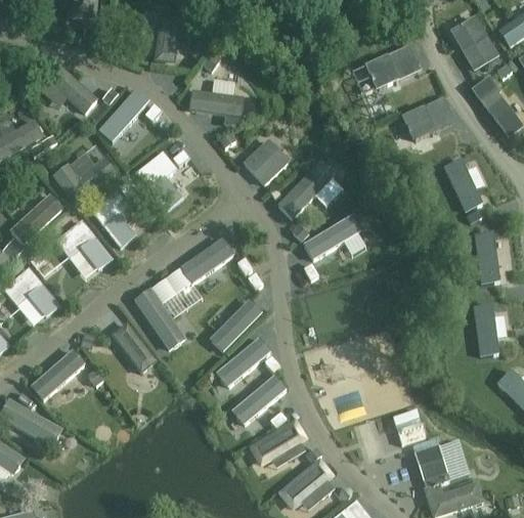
[(72,0),(71,15),(95,17),(96,0),(72,0)]
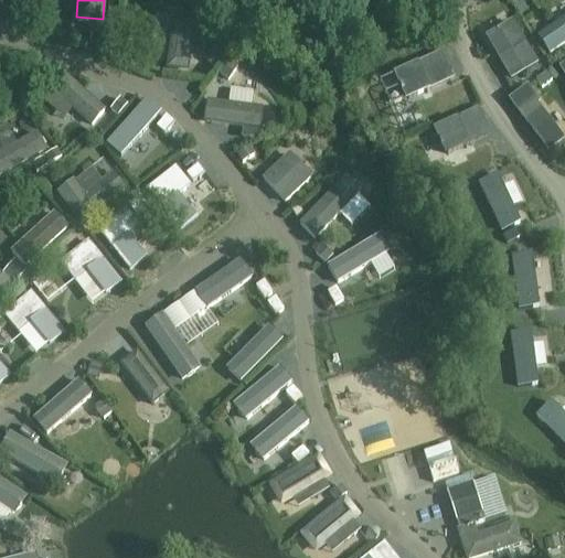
[(545,0),(539,3),(562,45),(564,43),(564,0),(545,0)]
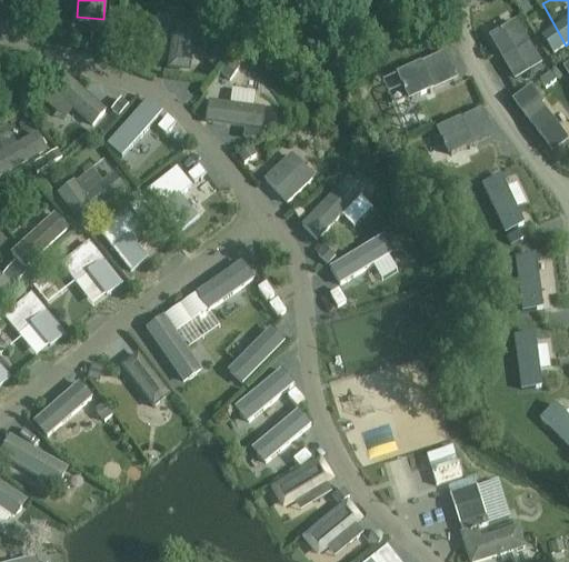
[(177,11),(168,61),(189,64),(197,14),(177,11)]
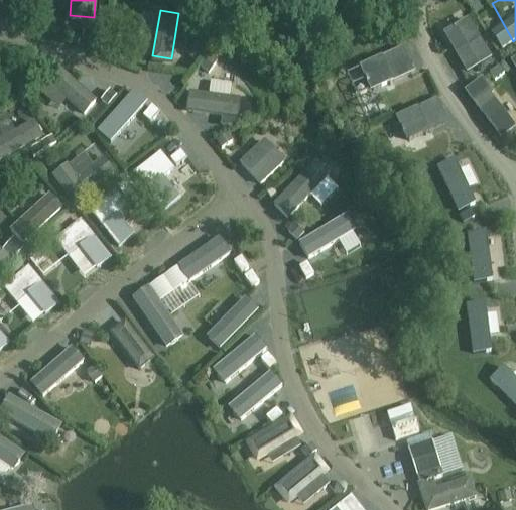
[(468,14),(442,29),(467,69),(491,53),(468,14)]
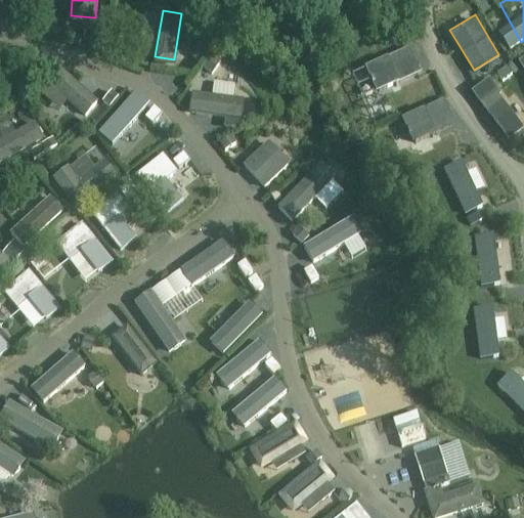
[(103,32),(115,40),(121,31),(110,24),(103,32)]
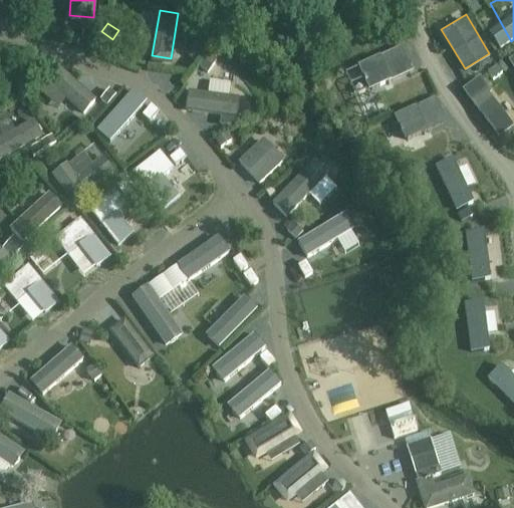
[(195,39),(186,49),(194,56),(203,45),(195,39)]
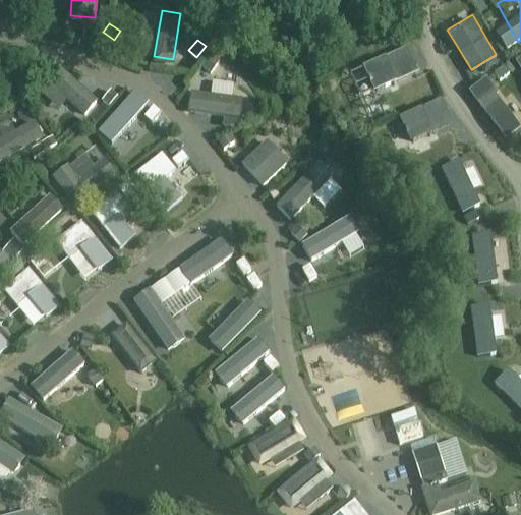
[(406,43),(362,63),(373,88),(418,68),(406,43)]
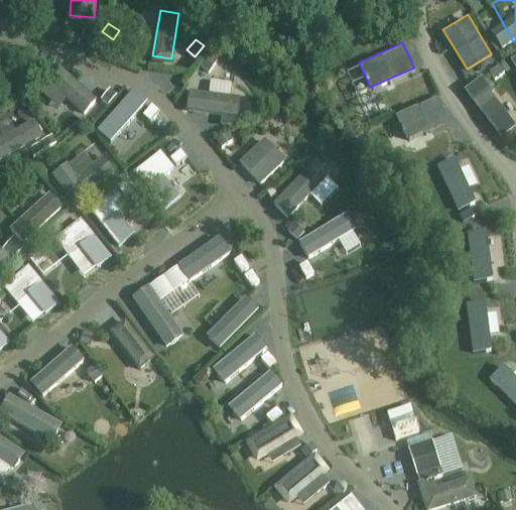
[(208,51),(200,62),(208,70),(216,58),(208,51)]
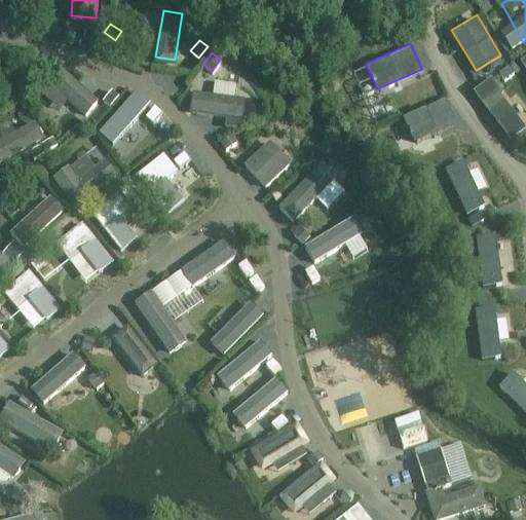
[(55,60),(43,75),(85,111),(96,97),(55,60)]
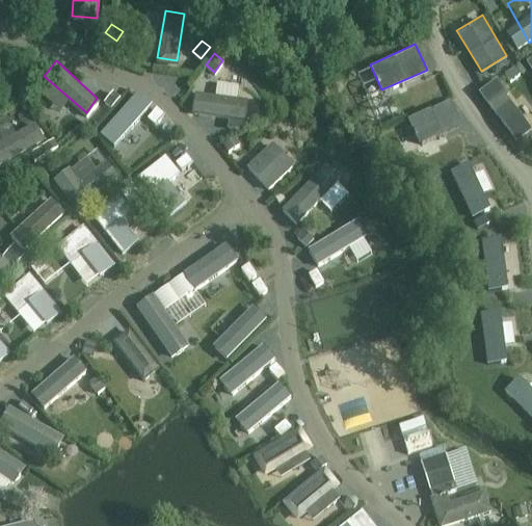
[(520,70),(513,63),(504,71),(509,78),(520,70)]
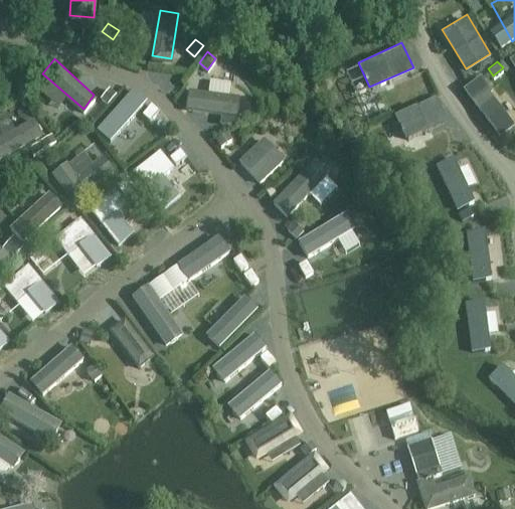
[(481,74),(464,87),(498,133),(513,121),(490,90),(492,89),(481,74)]
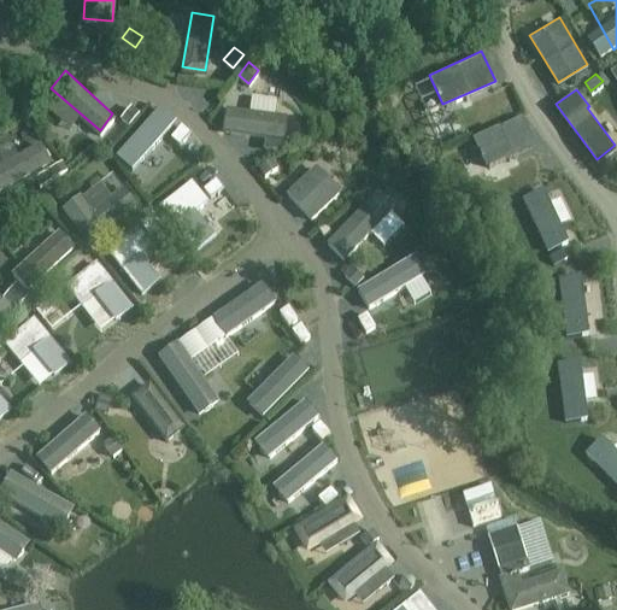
[(435,99),(423,106),(440,138),(452,132),(435,99)]
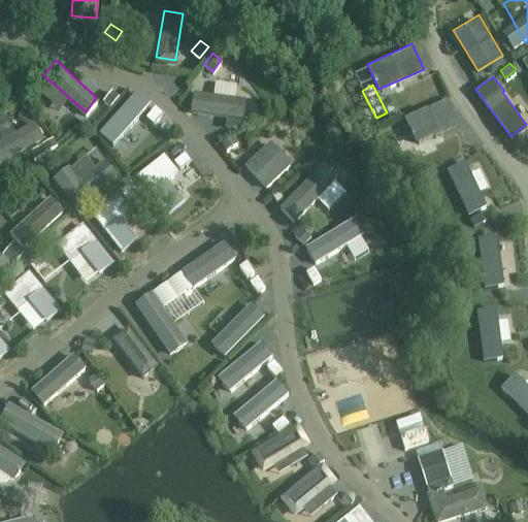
[(119,93),(112,87),(103,97),(109,103),(119,93)]
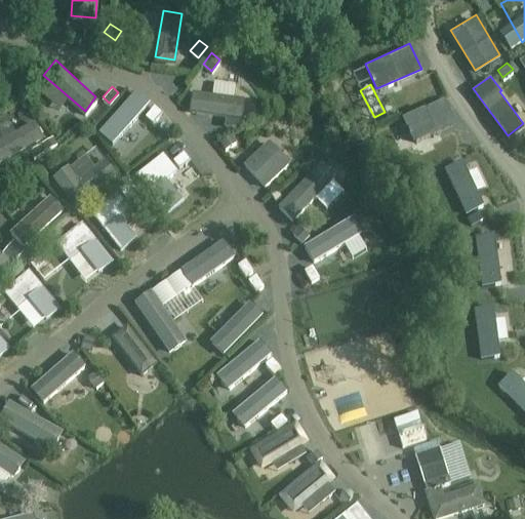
[(113,141),(151,100),(136,87),(98,127),(113,141)]
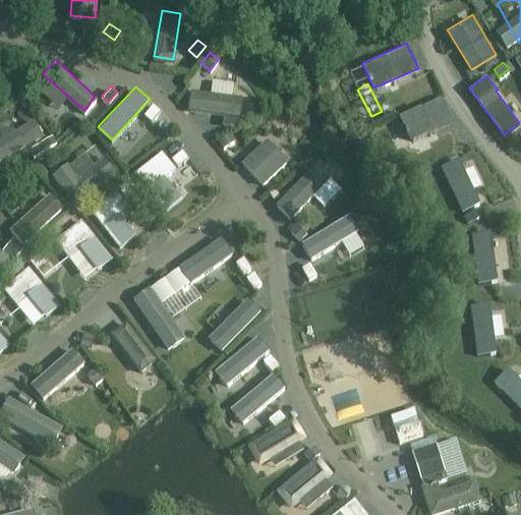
[(191,91),(189,108),(224,112),(223,122),(236,124),(238,116),(240,116),(242,97),(191,91)]
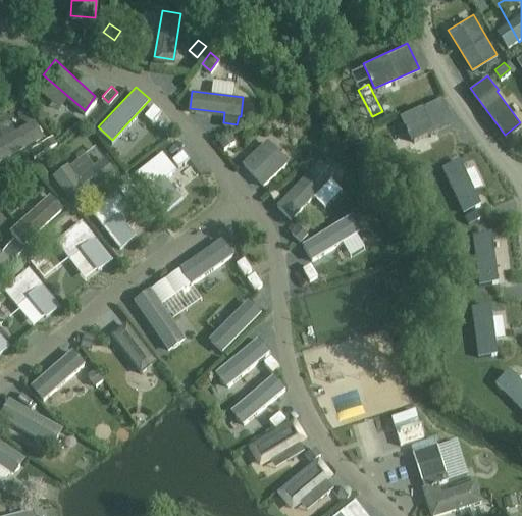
[(451,119),(441,95),(400,114),(411,138),(451,119)]
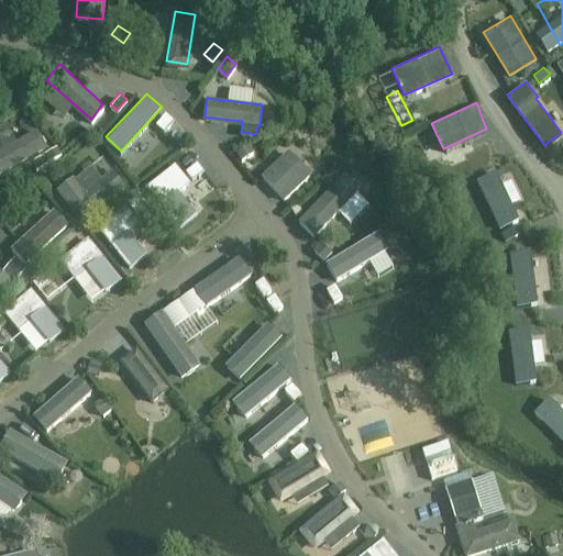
[(166,109),(156,121),(164,128),(174,117),(166,109)]
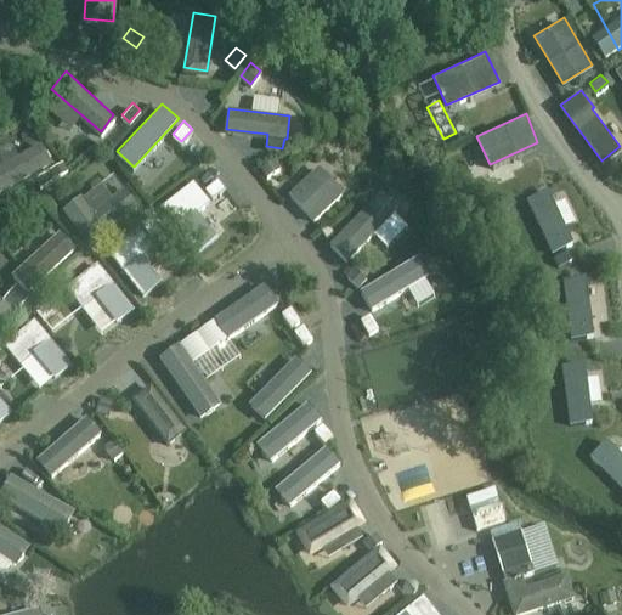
[(39,140),(0,163),(0,186),(51,161),(39,140)]
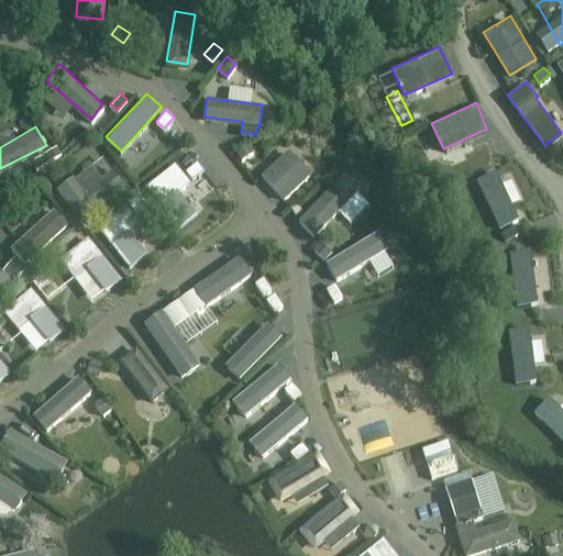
[(249,142),(236,149),(242,158),(254,151),(249,142)]
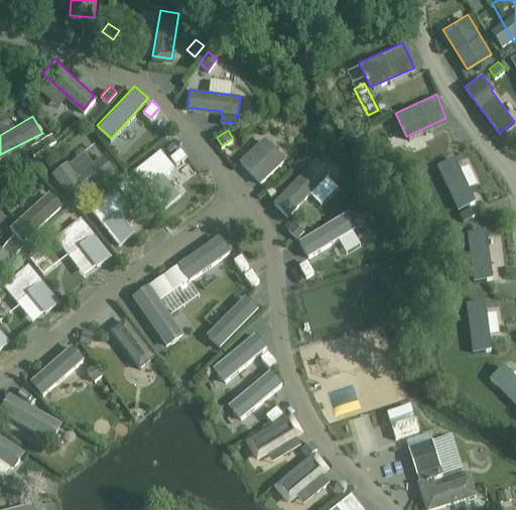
[(41,137),(45,145),(57,139),(52,131),(41,137)]
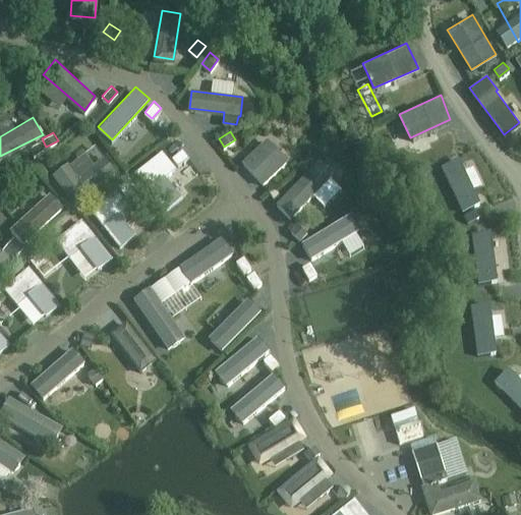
[(242,160),(263,181),(286,159),(266,138),(242,160)]
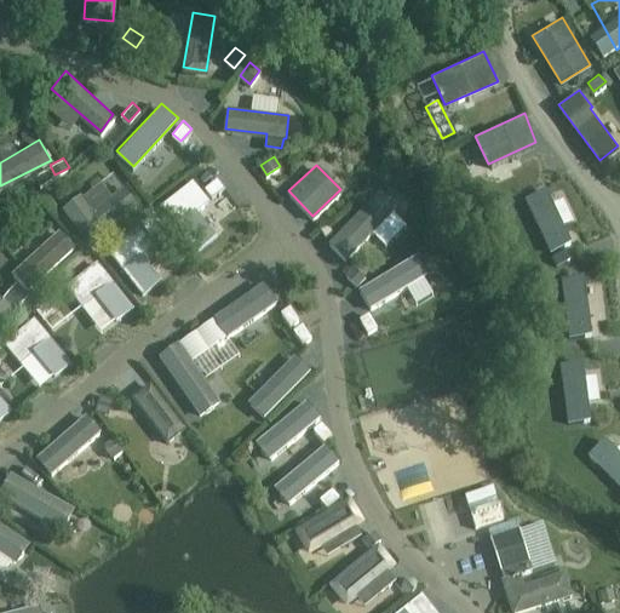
[(35,176),(40,184),(53,176),(49,168),(35,176)]
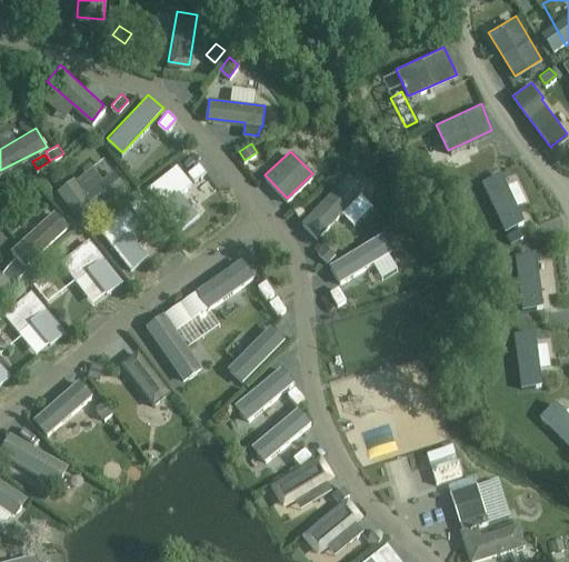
[(520,160),(523,180),(535,178),(530,158),(520,160)]
